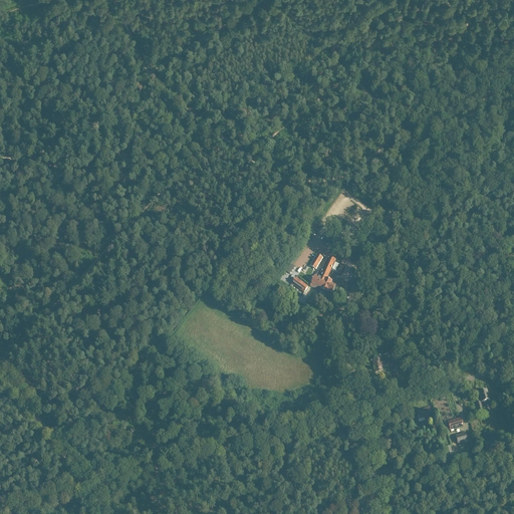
[(317,255),(310,266),(316,269),(323,258),(317,255)]
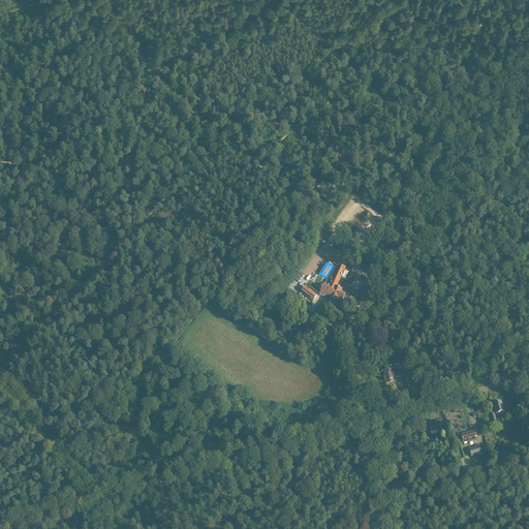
[(348,293),(336,287),(340,278),(346,281),(350,273),(344,270),(345,268),(338,265),(336,269),(329,284),(324,283),(319,294),(331,300),(332,298),(333,299),(334,300),(339,302),(338,303),(340,304),(341,303),(344,304),(346,300),(347,300),(348,299),(346,298),(348,293)]
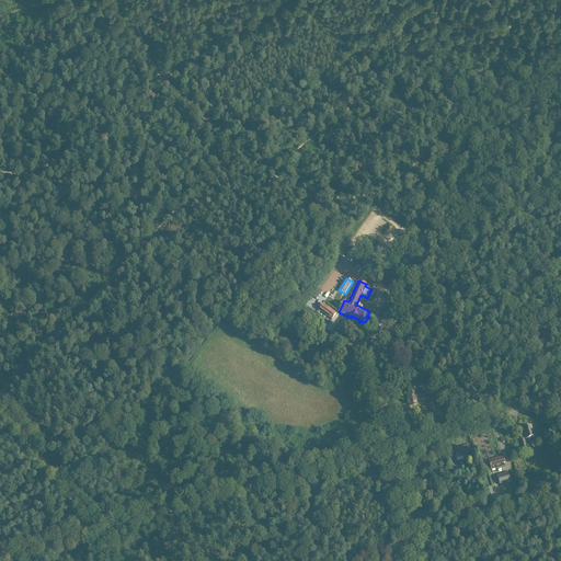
[(322,292),(319,288),(312,296),(317,299),(322,292)]
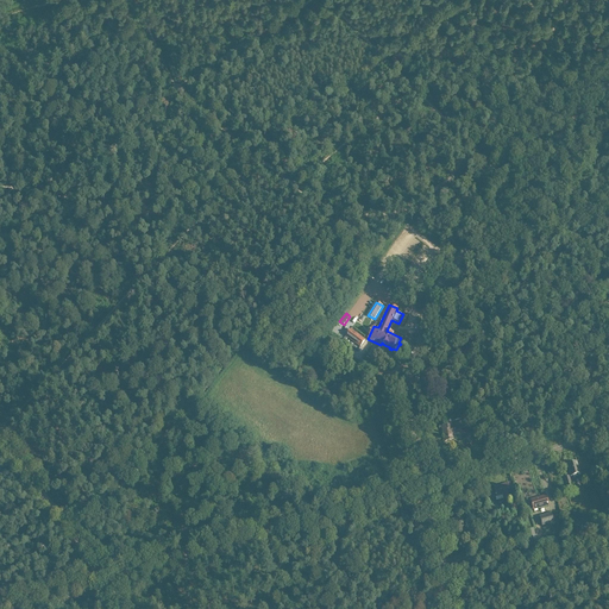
[(365,340),(351,330),(346,336),(360,346),(365,340)]
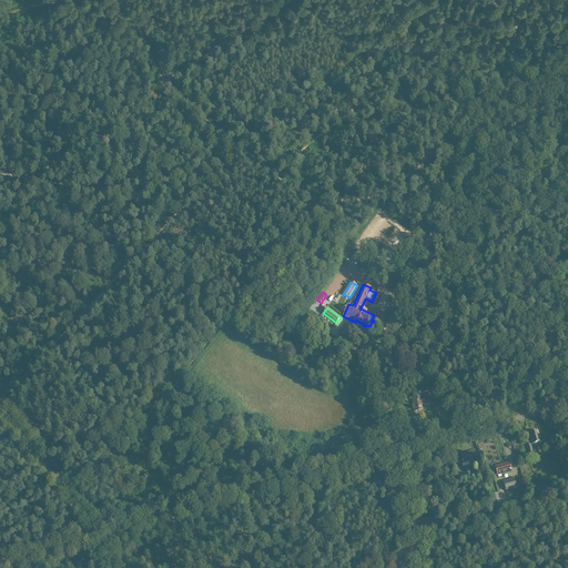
[(423,409),(422,404),(429,402),(429,398),(435,397),(433,392),(424,394),(425,398),(421,399),(421,396),(412,398),(415,412),(423,409)]
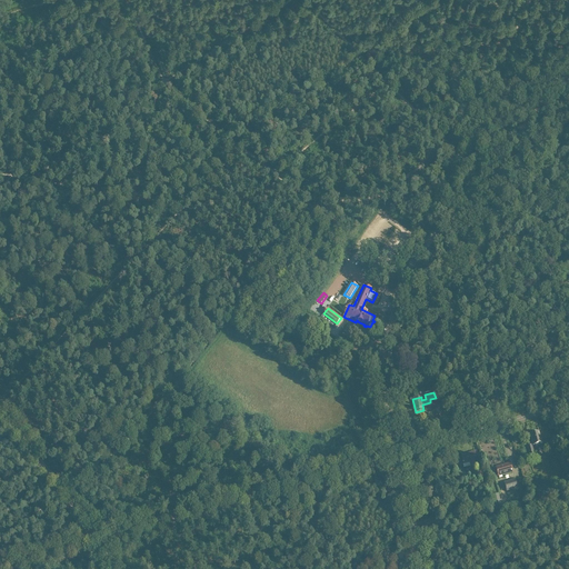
[(539,432),(530,435),(533,446),(537,445),(537,447),(538,449),(537,450),(538,456),(542,455),(541,449),(543,448),(542,442),(539,432)]
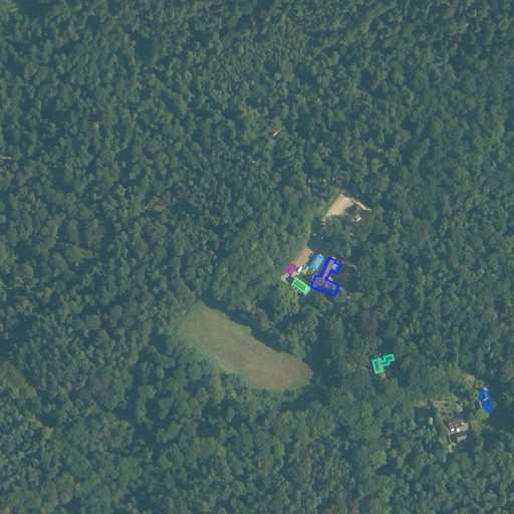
[(429,408),(417,412),(419,419),(425,417),(426,421),(430,420),(428,416),(431,416),(429,408)]
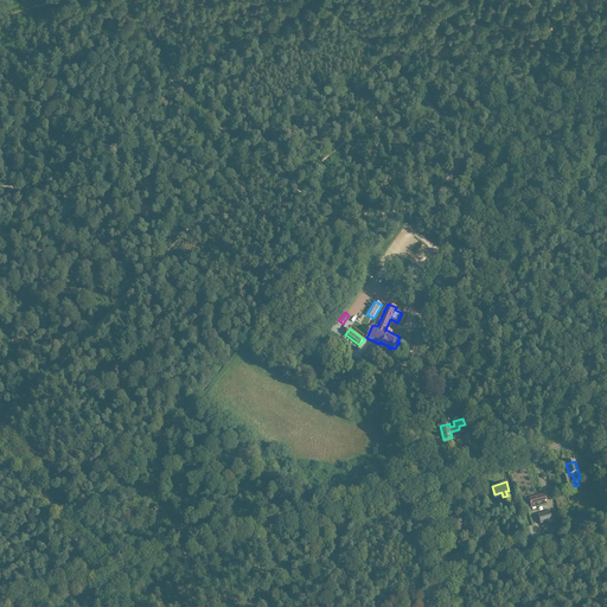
[(543,494),(529,498),(532,509),(540,506),(540,505),(542,505),(543,505),(548,504),(547,499),(544,499),(543,494)]
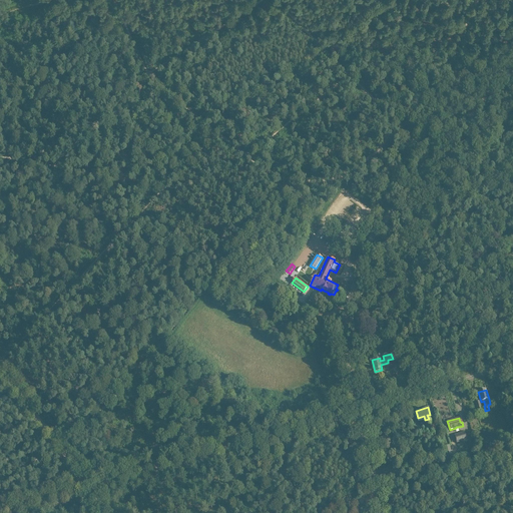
[(466,441),(464,433),(455,435),(457,443),(466,441)]
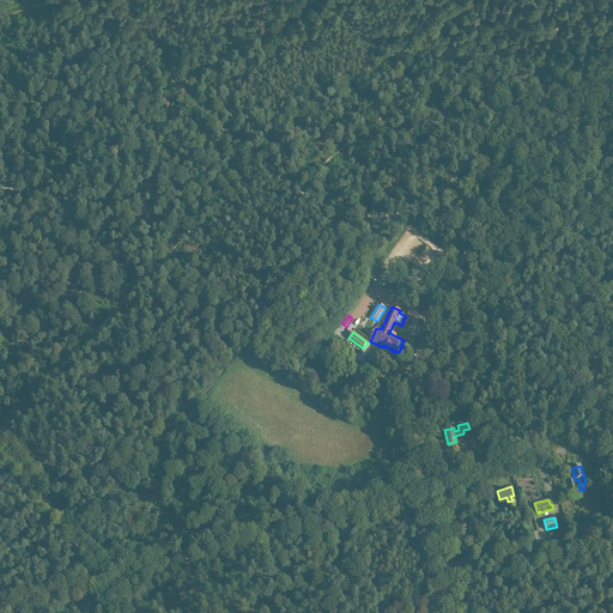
[(495,562),(492,551),(484,553),(484,554),(479,556),(480,559),(479,560),(480,563),(483,562),(484,565),(491,564),(491,562),(495,562)]
